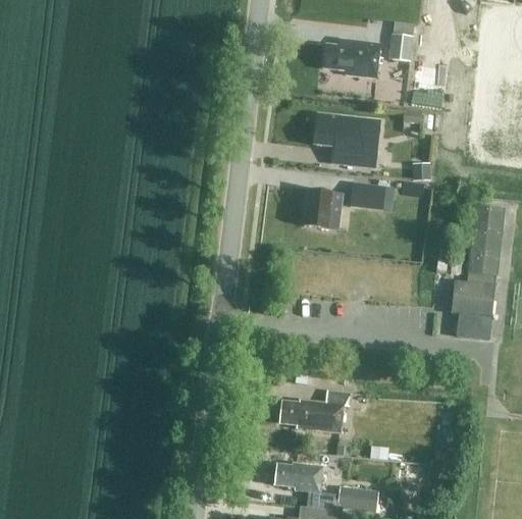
[(414,36),(392,33),(388,58),(411,61),(414,36)]
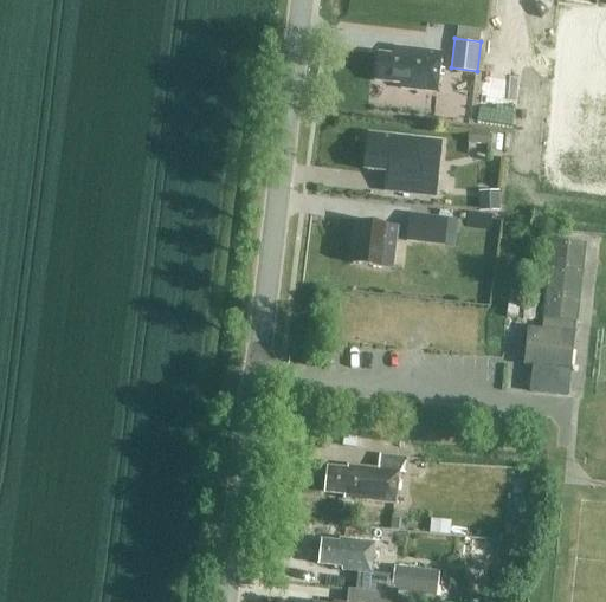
[(442,51),(394,45),(393,53),(380,52),(376,78),(401,82),(401,85),(437,90),(442,51)]
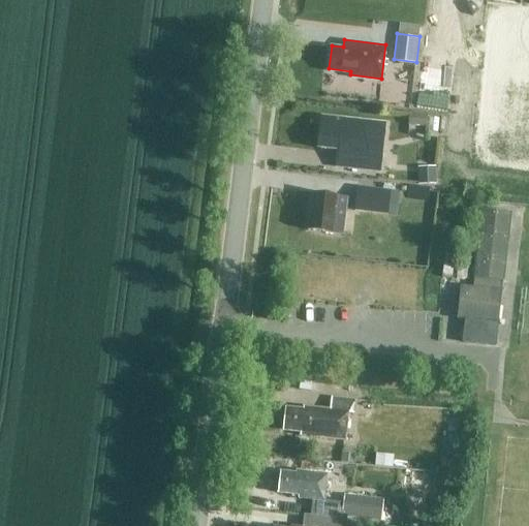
[(408,123),(427,124),(428,112),(409,111),(408,123)]
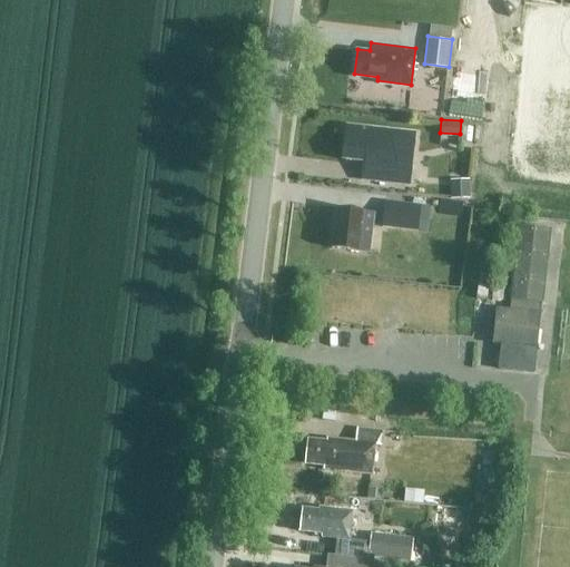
[(373,179),(410,184),(416,129),(345,121),(342,158),(375,162),(373,179)]
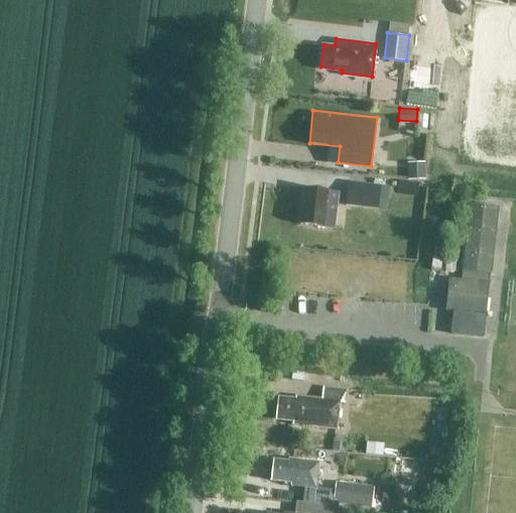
[(425,177),(424,159),(407,160),(408,177),(425,177)]
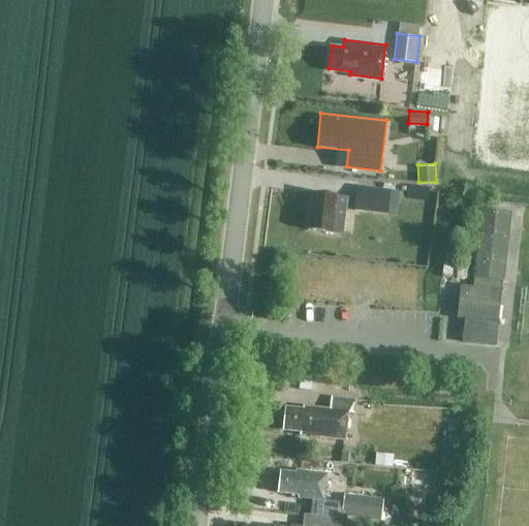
[(390,204),(391,188),(358,185),(355,199),(390,204)]
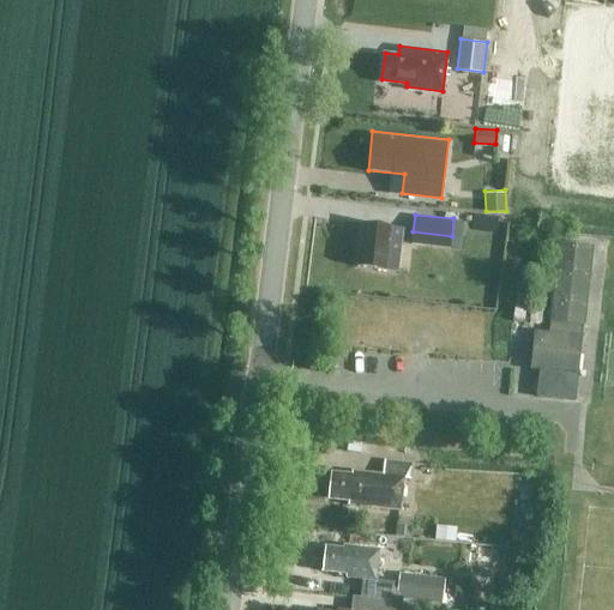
[(359,264),(398,269),(403,228),(363,223),(359,264)]
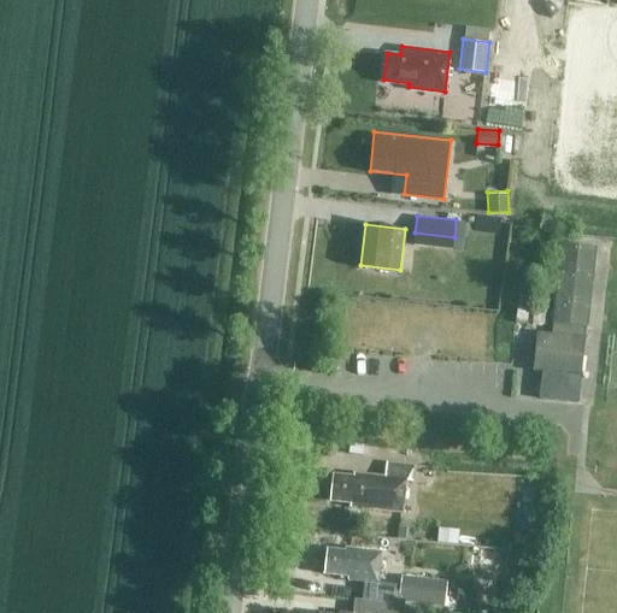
[(587,323),(595,243),(562,240),(553,319),(587,323)]
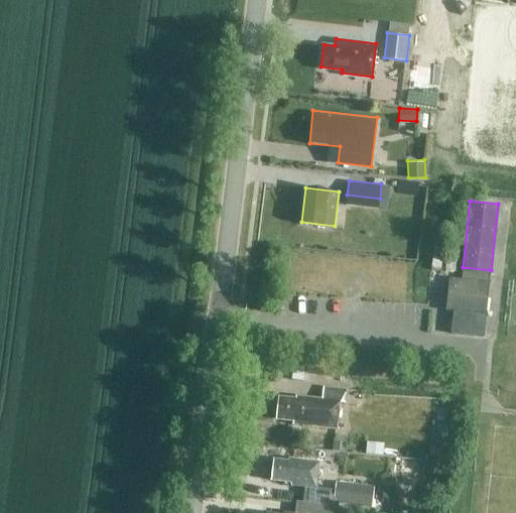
[(440,269),(443,246),(433,245),(430,268),(440,269)]
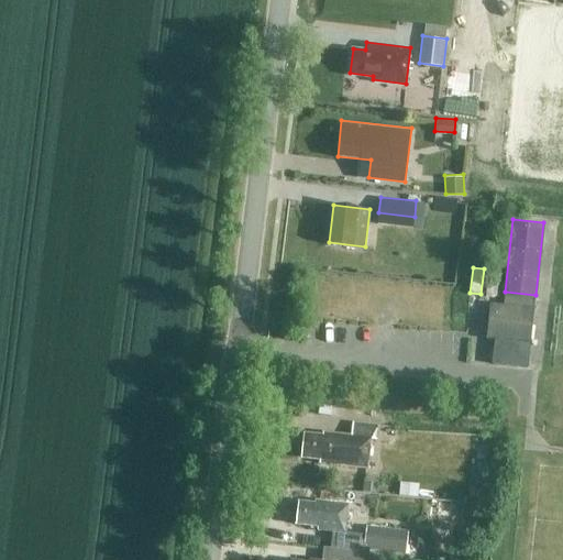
[(496,295),(498,268),(488,267),(485,294),(496,295)]
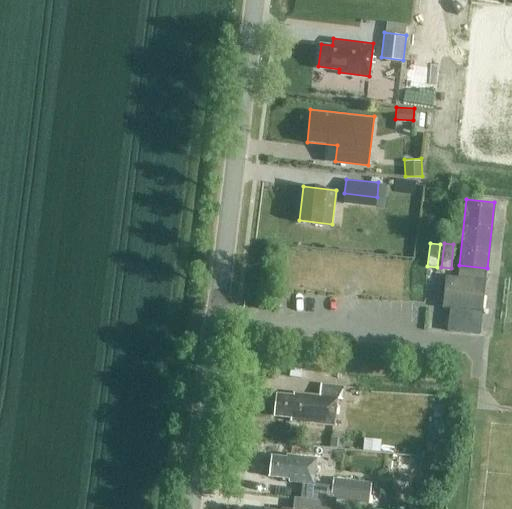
[(483,308),(487,268),(459,265),(458,275),(445,273),(442,304),(483,308)]
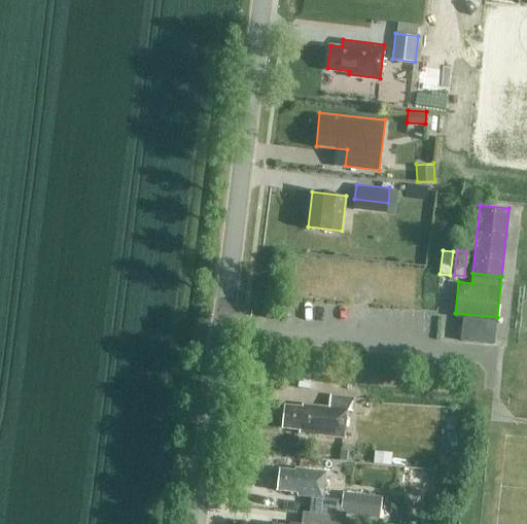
[(372,427),(374,403),(347,399),(346,410),(302,405),(302,409),(285,407),(282,427),(305,429),(304,433),(344,439),(345,424),(372,427)]
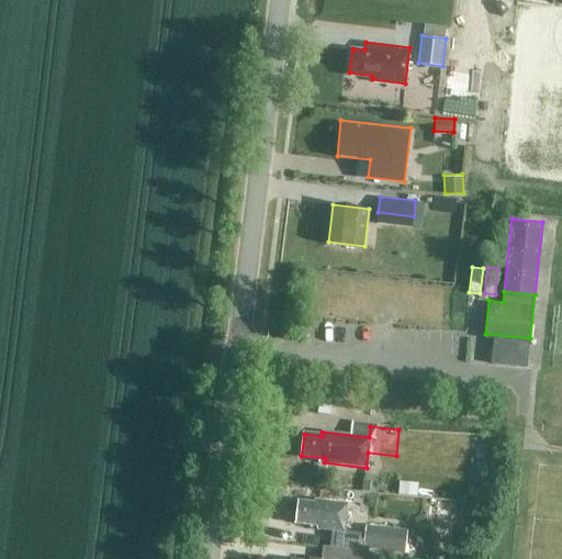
[(418,481),(400,480),(398,494),(417,495),(418,481)]
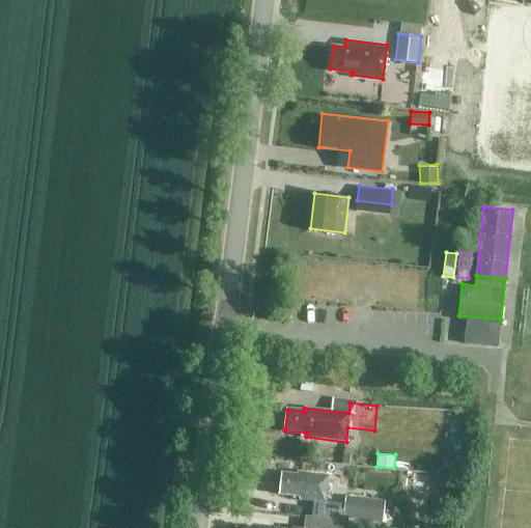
[(329,475),(298,471),(297,474),(282,472),(279,493),(300,495),(300,498),(326,501),(329,475)]
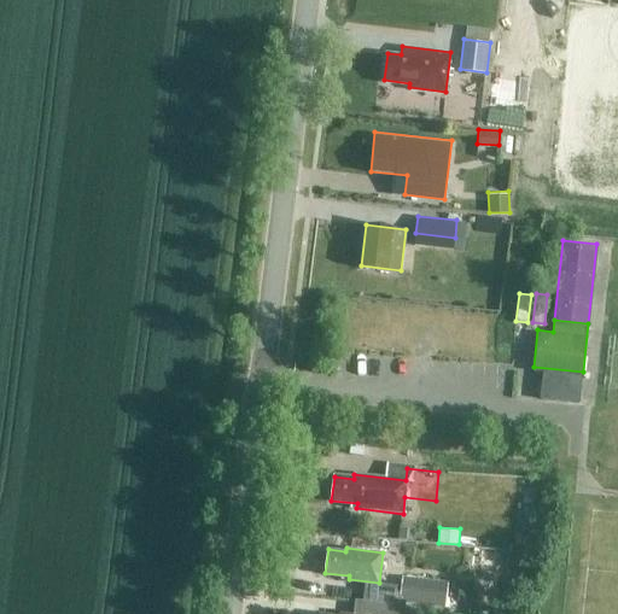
[(398,598),(444,606),(448,580),(402,574),(398,598)]
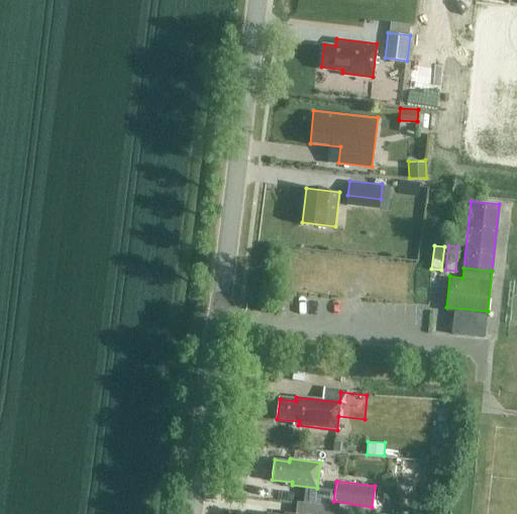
[(338,513),(339,507),(308,503),(306,513),(296,513),(285,513),(284,513),(338,513)]
